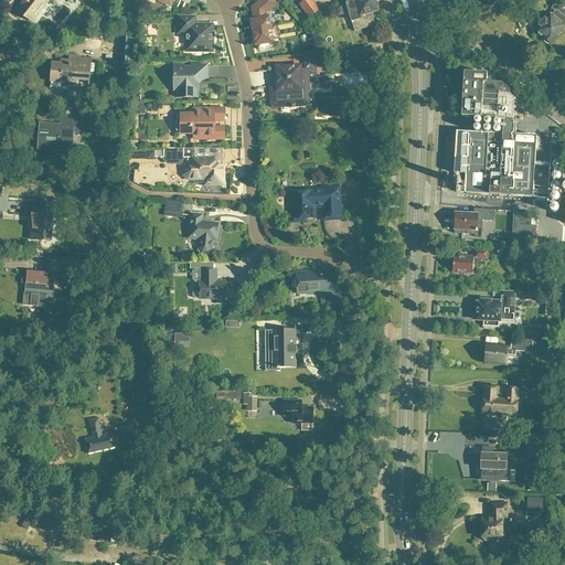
[(27,0),(22,7),(31,13),(41,0),(48,0),(53,4),(57,3),(59,0),(27,0)]
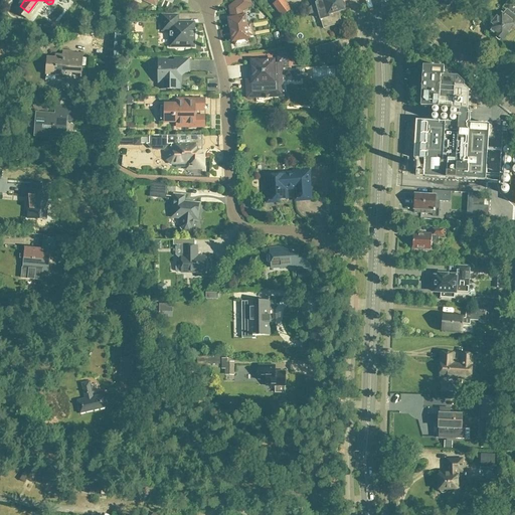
[(229,18),(233,41),(249,38),(249,37),(253,36),(251,24),(246,24),(245,16),(242,16),(242,12),(252,4),(249,0),(238,0),(230,6),(232,18),(229,18)]
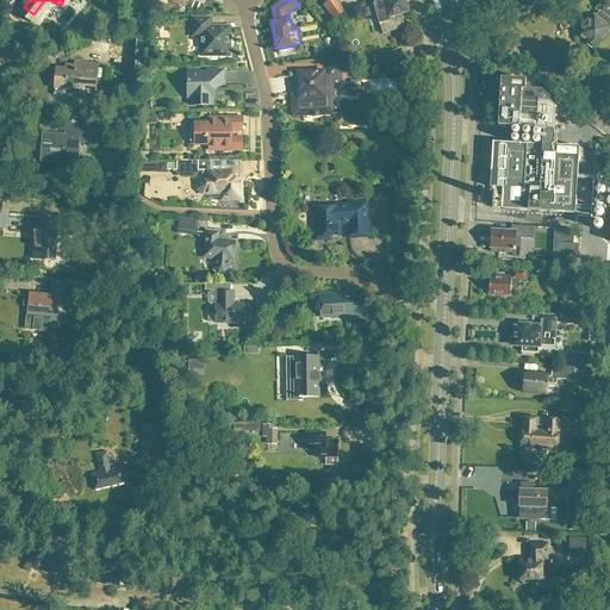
[(330,0),(324,5),(335,19),(346,11),(337,0),(330,0)]
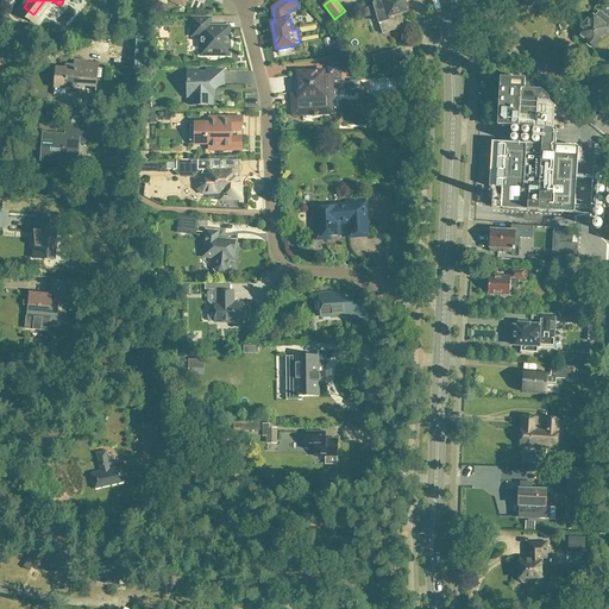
[(403,0),(377,0),(364,11),(365,17),(377,13),(383,33),(405,27),(400,13),(407,11),(407,10),(408,10),(408,5),(406,2),(405,2),(403,0)]
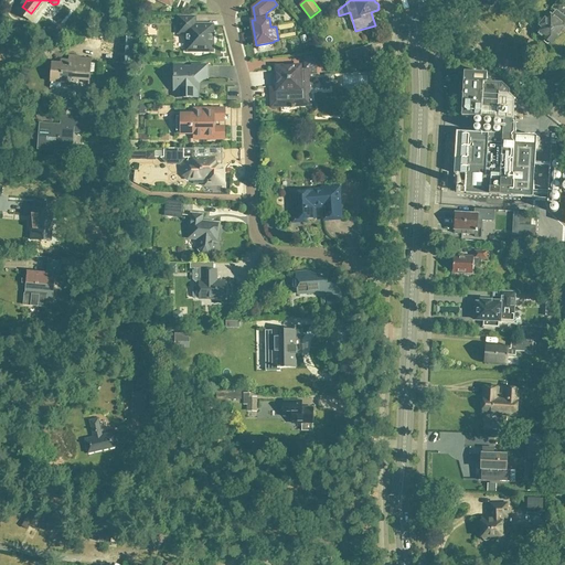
[(552,45),(560,34),(562,34),(564,31),(564,29),(564,28),(564,27),(564,25),(564,24),(564,6),(557,1),(552,9),(555,12),(552,16),(551,14),(545,21),(543,20),(540,24),(542,25),(536,32),(544,39),(543,39),(544,40),(544,42),(547,45),(551,44),(552,45)]
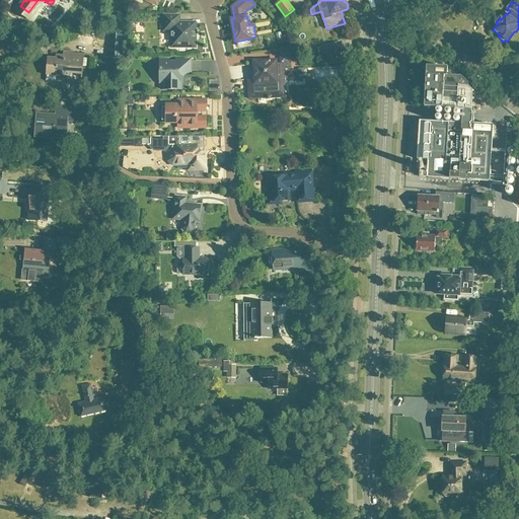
[(195,46),(195,23),(180,23),(180,15),(164,15),(164,30),(172,30),(172,46),(195,46)]
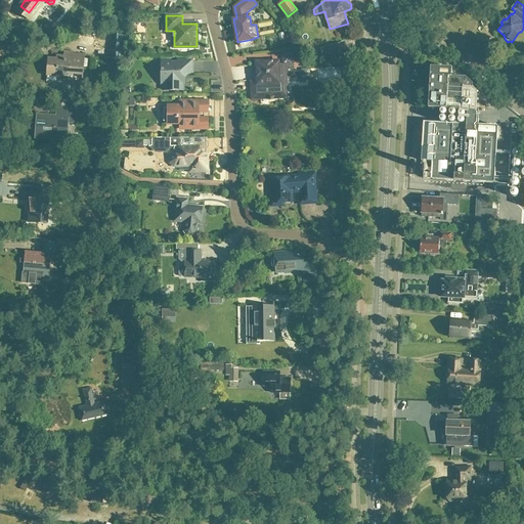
[(347,51),(345,42),(322,49),(324,57),(347,51)]
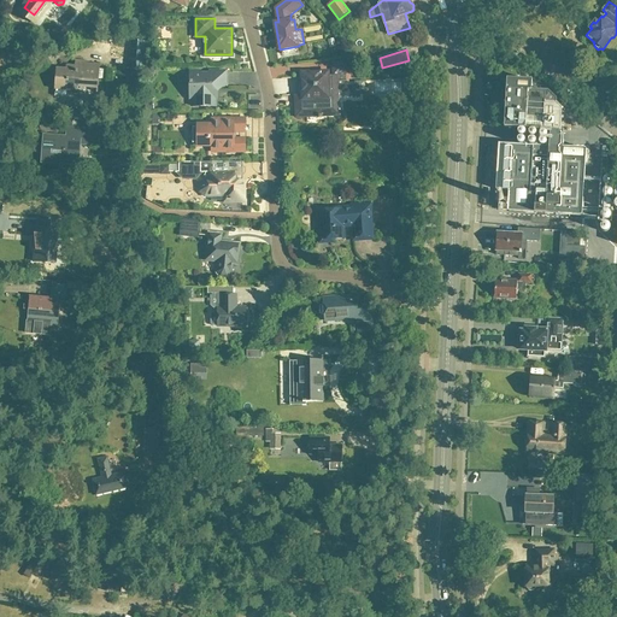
[(98,88),(99,78),(103,78),(104,70),(100,70),(100,63),(77,60),(76,65),(68,65),(68,69),(58,68),(57,89),(84,92),(84,87),(98,88)]
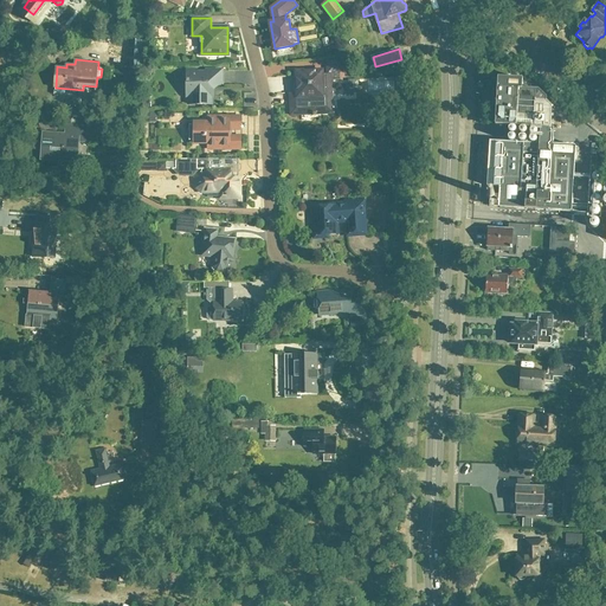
[(214,84),(223,84),(223,70),(187,70),(187,96),(189,96),(189,104),(212,104),(212,97),(214,97),(214,84)]
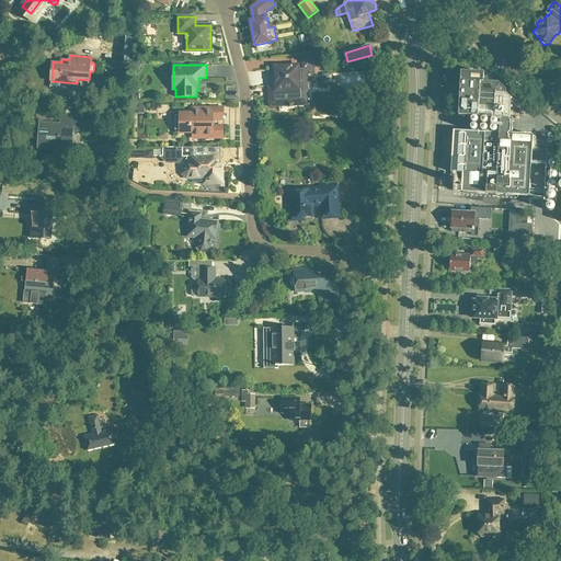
[(279,90),(278,91),(271,91),(271,103),(273,105),(281,104),(282,103),(284,103),(287,105),(290,105),(290,107),(294,106),(294,105),(300,105),(302,104),(308,100),(307,92),(308,92),(307,90),(309,89),(308,75),(316,73),(316,68),(299,69),(295,65),(278,66),(275,70),(276,87),(279,90)]
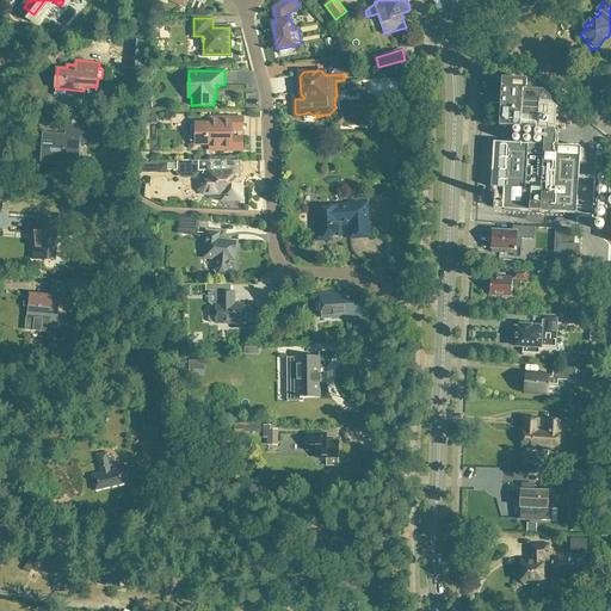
[(504,198),(500,198),(500,197),(500,196),(499,195),(498,193),(497,193),(495,193),(494,193),(493,195),(492,196),(492,197),(492,198),(492,199),(493,201),(494,202),(495,202),(497,202),(498,202),(498,209),(576,214),(580,148),(557,147),(559,123),(556,123),(556,109),(551,103),(551,100),(543,92),(526,91),(528,81),(503,80),(500,105),(495,105),(495,111),(500,111),(499,127),(544,130),(544,146),(494,143),(491,187),(504,189),(504,198)]
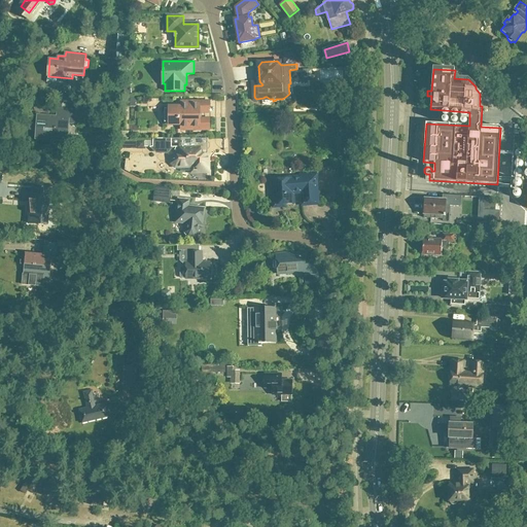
[(300,82),(308,82),(308,78),(312,78),(312,71),(303,71),(303,74),(299,74),(300,82)]
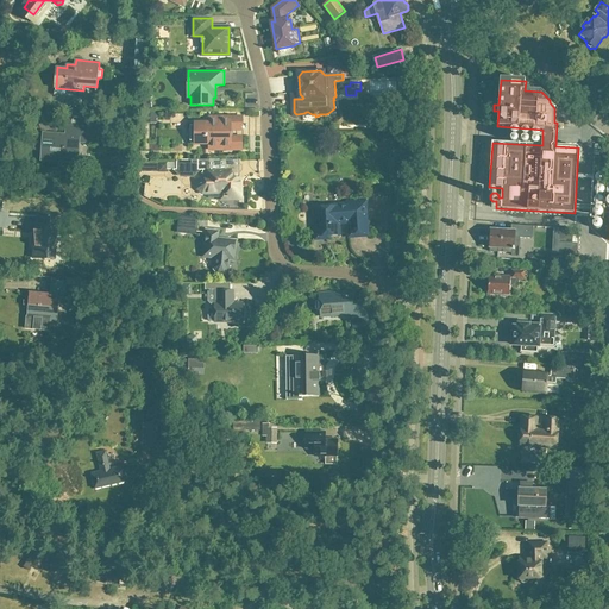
[(69,118),(94,120),(95,112),(70,110),(69,118)]
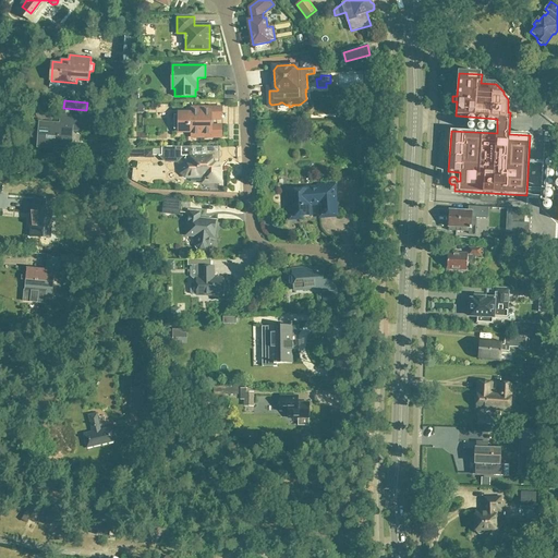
[(201,137),(221,137),(221,125),(211,125),(211,120),(222,120),(222,107),(211,107),(193,107),(193,112),(180,112),(180,114),(174,114),(174,130),(180,130),(180,132),(191,132),(201,132),(201,137)]
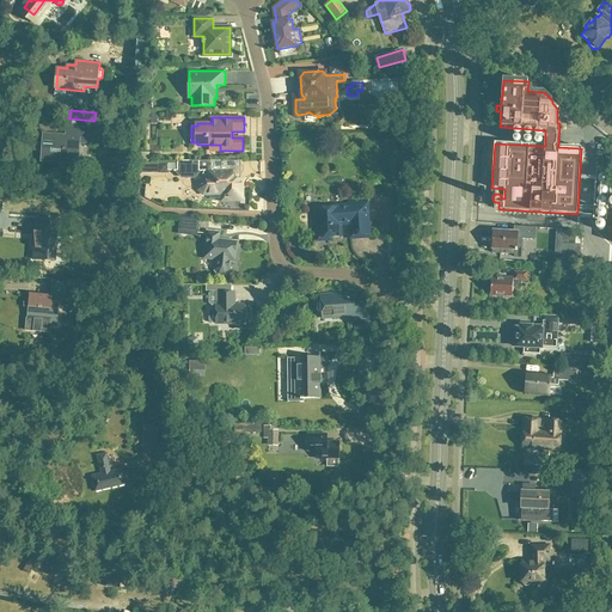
[(42,160),(79,164),(80,142),(92,144),(93,129),(68,127),(67,136),(44,134),(42,160)]
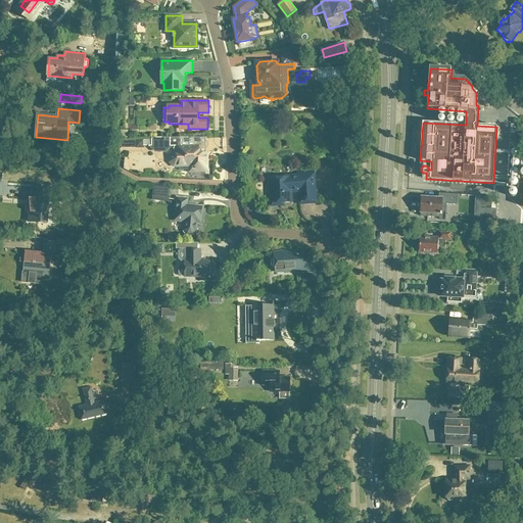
[(520,137),(509,136),(506,188),(517,189),(520,137)]
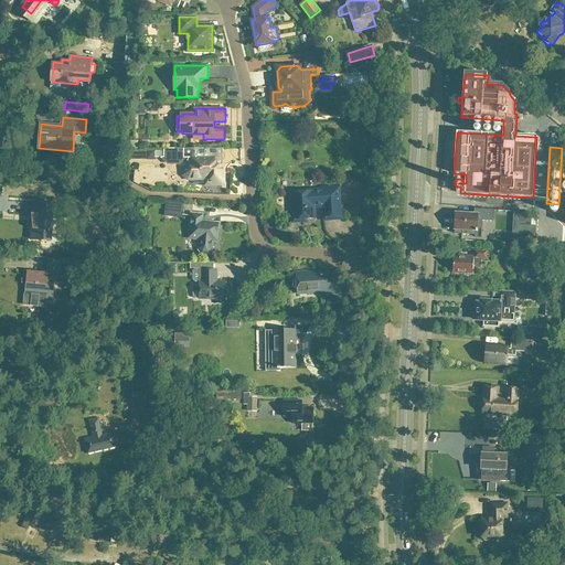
[(128,150),(128,160),(156,160),(156,158),(160,158),(168,164),(180,164),(187,158),(191,158),(191,162),(189,162),(184,167),(184,176),(189,179),(193,179),(193,183),(212,183),(212,184),(223,184),(223,179),(224,179),(224,167),(220,167),(219,167),(214,162),(211,162),(211,149),(194,149),(163,148),(163,150),(128,150)]
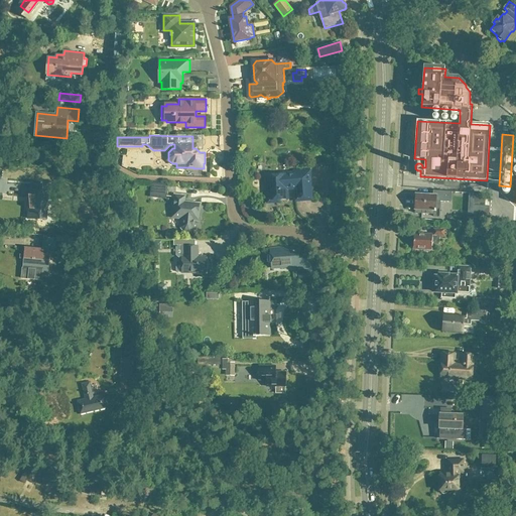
[(312,200),(310,170),(294,171),(294,173),(266,175),(268,203),(276,203),(279,200),(288,199),(287,189),(295,188),(296,201),(312,200)]
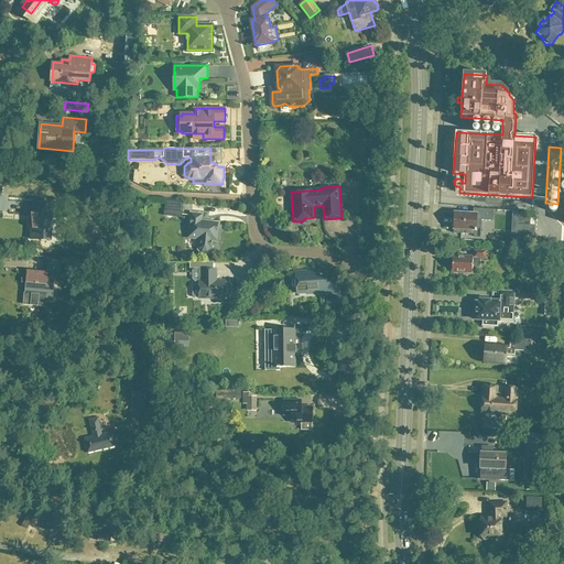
[(164,210),(182,212),(183,202),(165,201),(164,210)]
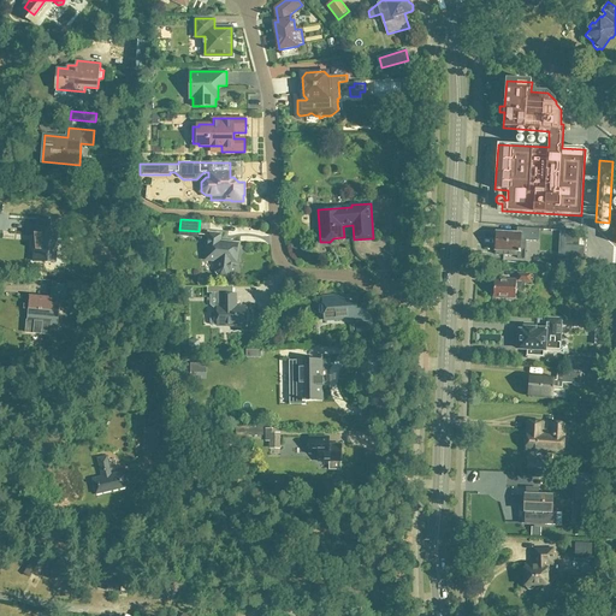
[(35,235),(34,260),(55,262),(59,223),(36,221),(36,234),(34,234),(34,235),(35,235)]
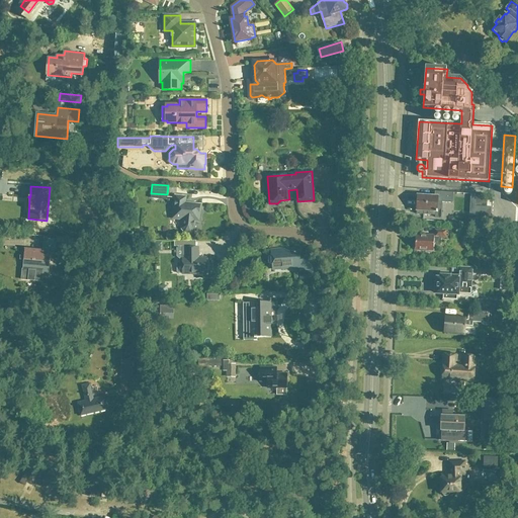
[(434,196),(418,195),(417,213),(436,214),(436,218),(441,219),(442,202),(453,203),(453,193),(435,192),(434,196)]
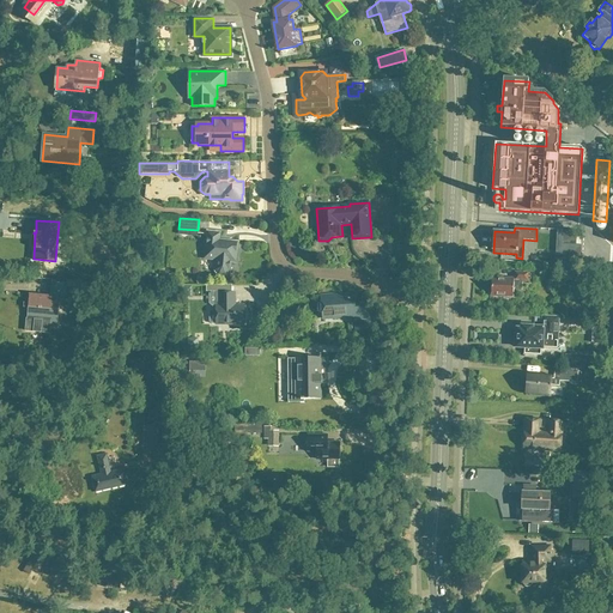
[(576,230),(562,230),(562,246),(576,246),(576,230)]
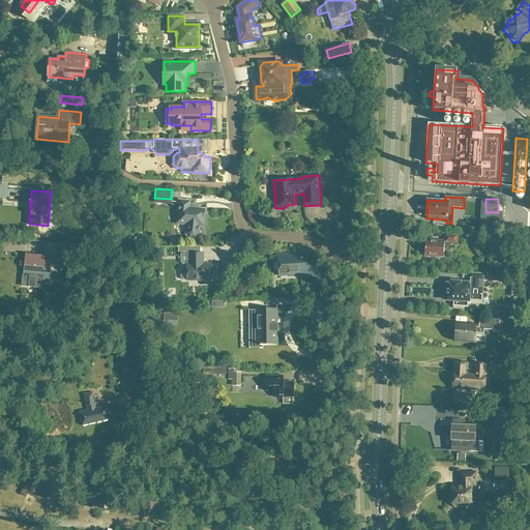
[(205,227),(206,210),(190,208),(190,202),(180,200),(177,224),(187,225),(186,234),(189,238),(196,238),(199,235),(200,226),(205,227)]
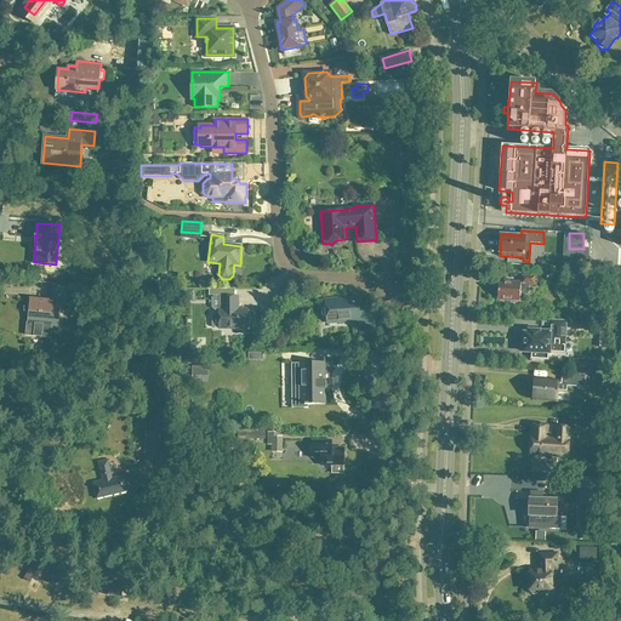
[(534,248),(534,271),(551,271),(551,248),(534,248)]
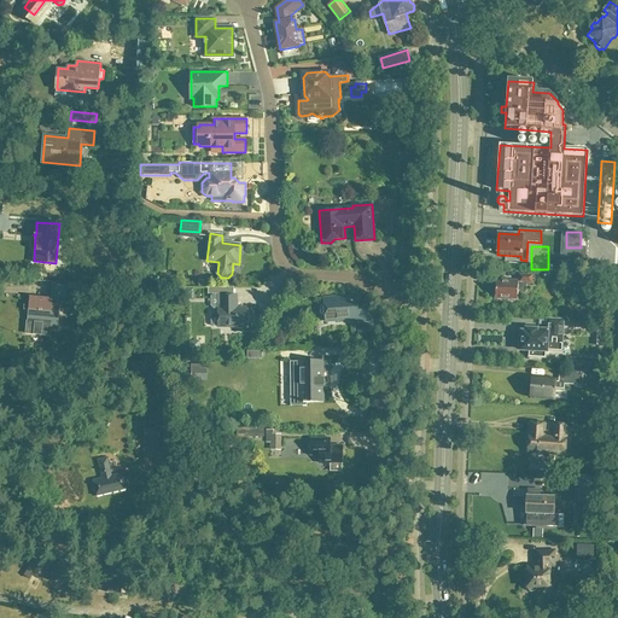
[(584,248),(581,248),(566,248),(565,262),(584,263),(584,248)]
